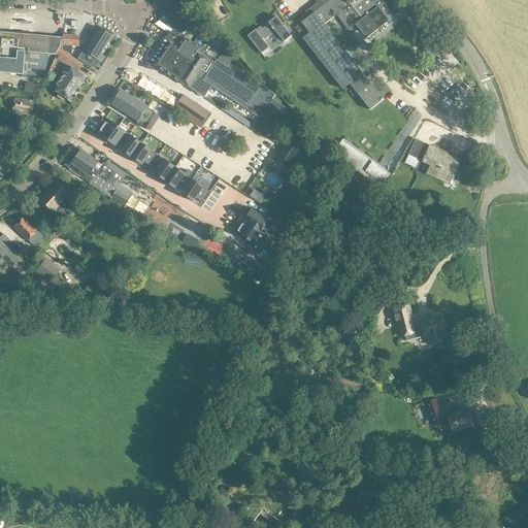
[(388,0),(319,0),(317,2),(318,3),(306,12),(309,18),(295,29),(343,90),(350,85),(370,110),(384,100),(325,25),(337,15),(349,31),(356,26),(367,39),(399,14),(388,0)]
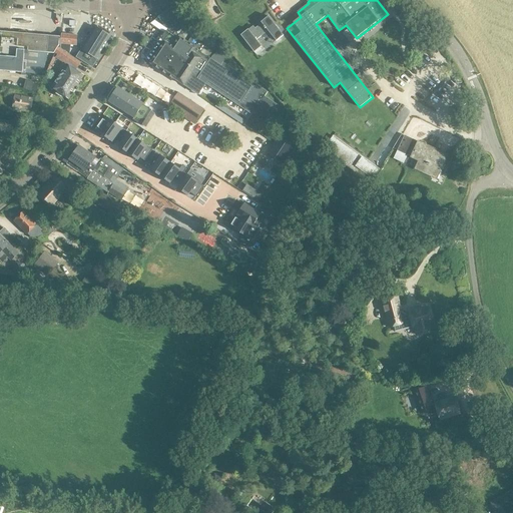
[(164,27),(171,33),(184,24),(173,8),(158,18),(164,27)]
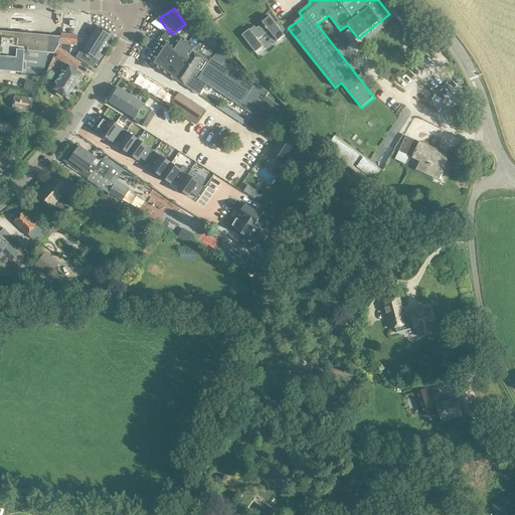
[(249,30),(242,35),(230,45),(238,56),(243,52),(242,50),(244,49),(248,55),(253,51),(255,52),(263,47),(258,40),(270,31),(278,41),(285,36),(270,17),(263,23),(256,28),(254,26),(249,30)]
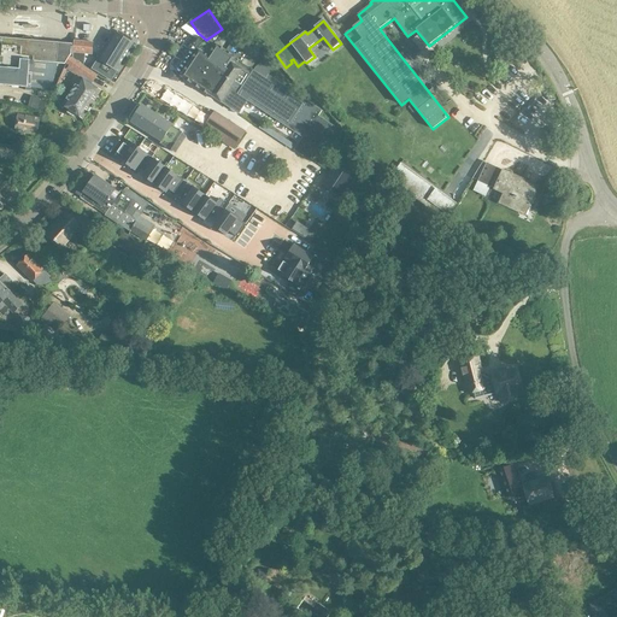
[(115,33),(99,60),(93,69),(111,81),(117,71),(134,45),(115,33)]
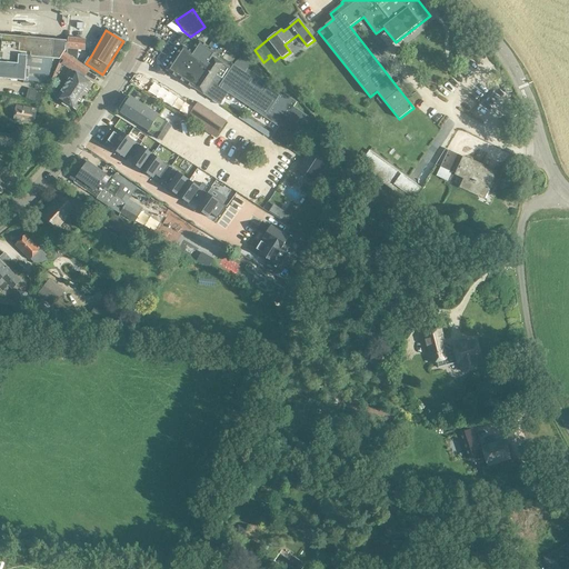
[(21,37),(0,35),(0,61),(19,63),(20,56),(27,57),(26,67),(29,68),(28,81),(47,82),(53,59),(60,59),(67,49),(67,41),(29,38),(30,36),(21,35),(21,37)]
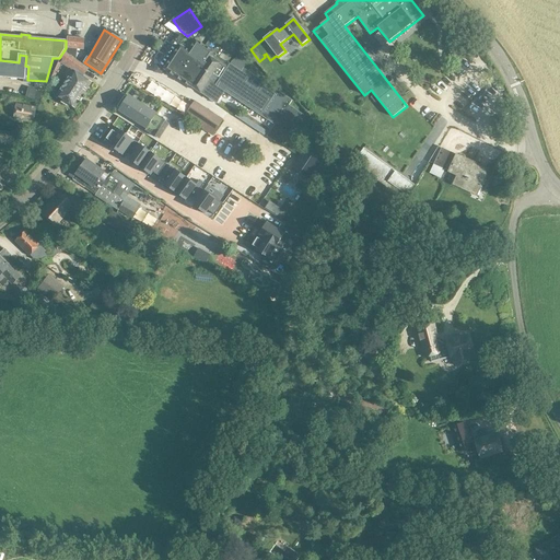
[(85,39),(68,37),(66,55),(77,61),(78,49),(84,50),(85,39)]
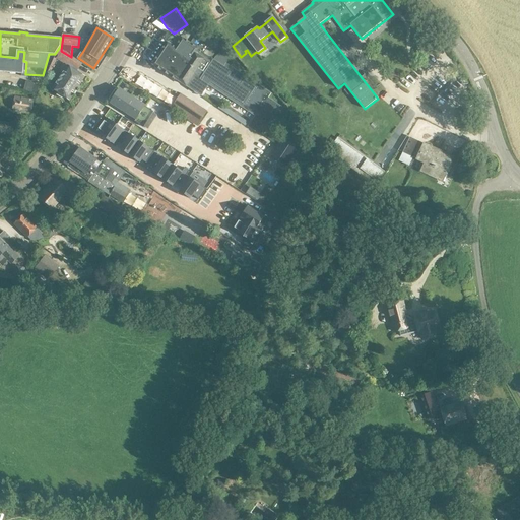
[(226,64),(224,68),(203,54),(208,47),(195,38),(191,44),(182,38),(181,40),(173,35),(153,65),(201,96),(208,85),(256,117),(249,127),(261,135),(280,106),(268,99),(271,93),(226,64)]
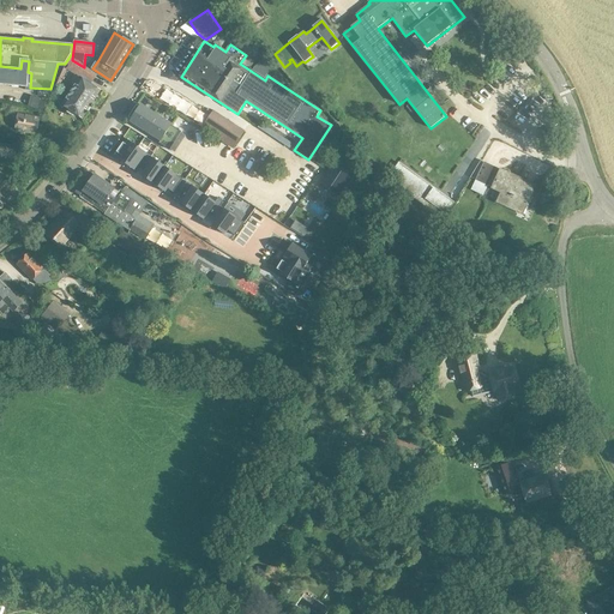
[(0,66),(0,85),(30,88),(31,73),(28,72),(29,61),(22,60),(20,68),(0,66)]
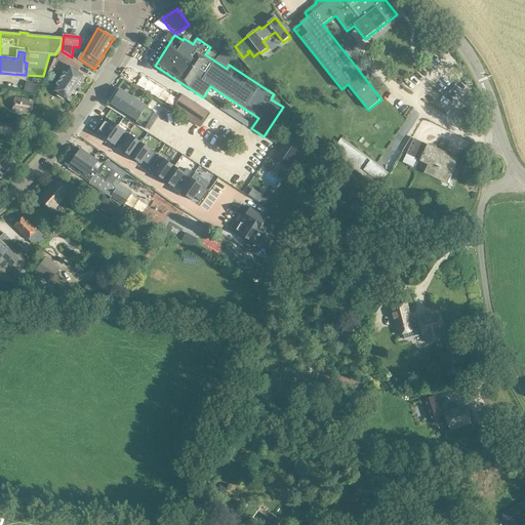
[(72,57),(62,51),(58,56),(59,56),(57,58),(58,59),(65,65),(67,62),(80,71),(84,65),(72,57)]
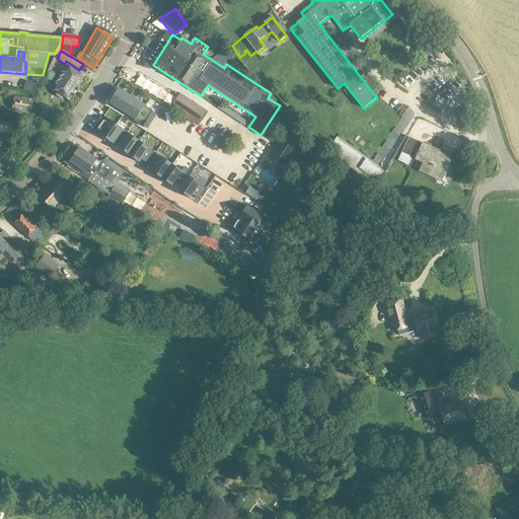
[(70,100),(85,77),(68,66),(53,89),(70,100)]
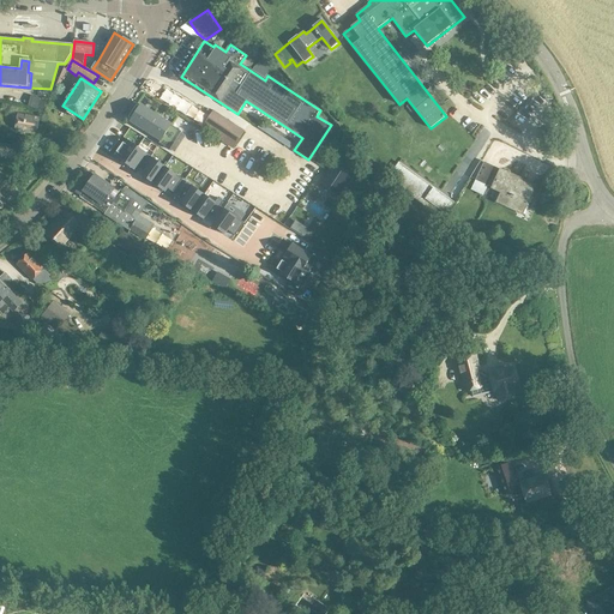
[(41,98),(30,96),(28,106),(37,108),(41,98)]
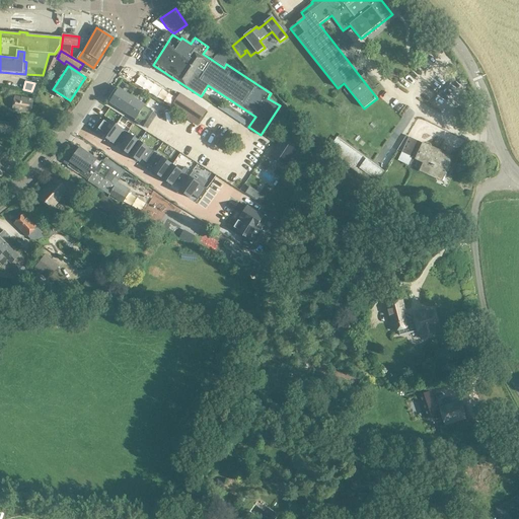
[(110,102),(136,119),(135,122),(144,128),(153,112),(145,106),(145,105),(120,89),(110,102)]
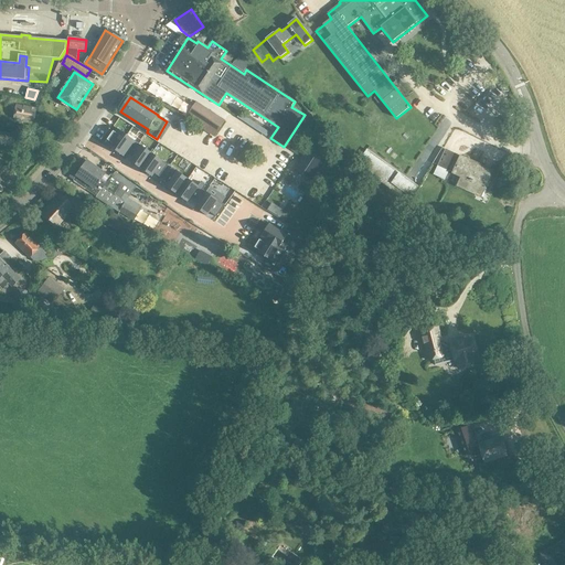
[(198,103),(189,116),(188,117),(205,128),(204,130),(215,138),(226,121),(198,103)]
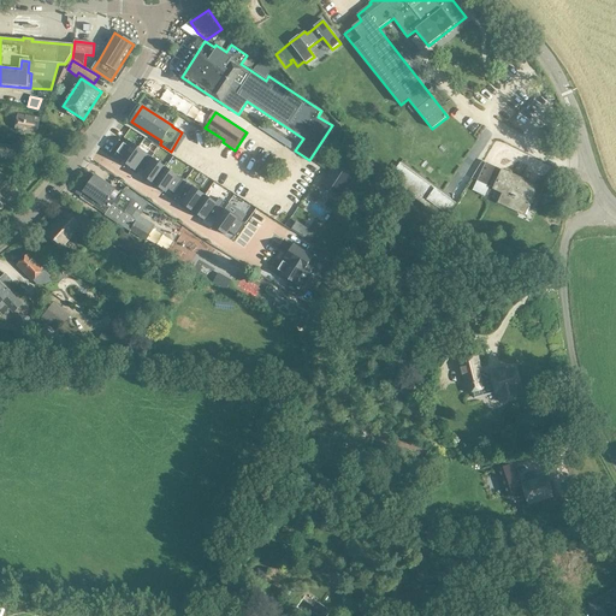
[(17,131),(36,135),(39,119),(19,116),(17,131)]
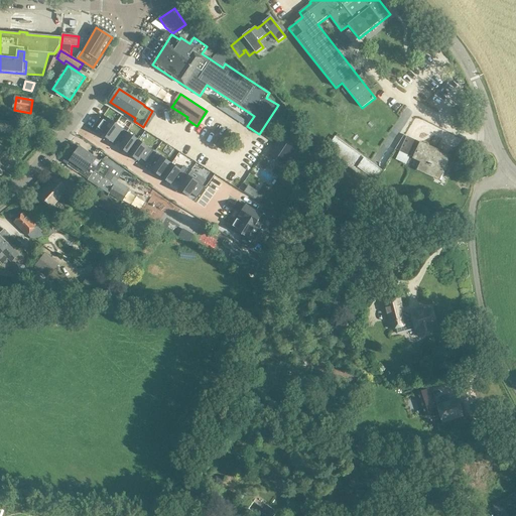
[(243,124),(249,120),(245,114),(239,118),(243,124)]
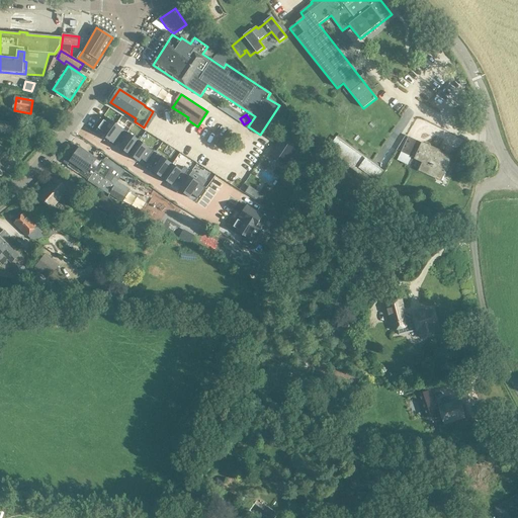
[(98,133),(106,139),(116,124),(108,118),(105,122),(104,121),(98,131),(99,132),(98,133)]
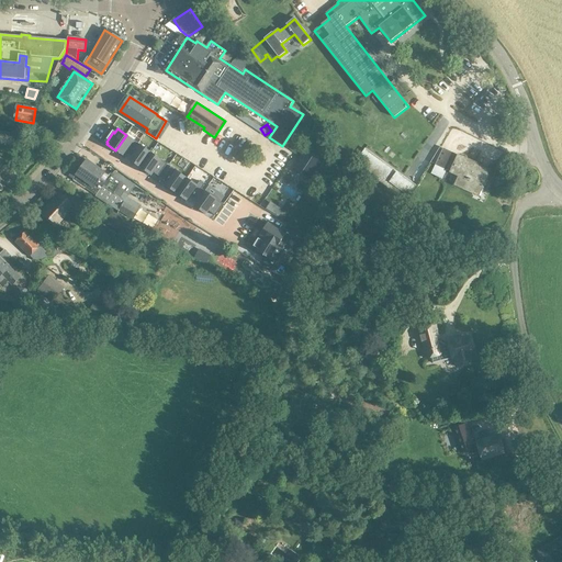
[(0,143),(17,146),(19,134),(0,131),(0,143)]
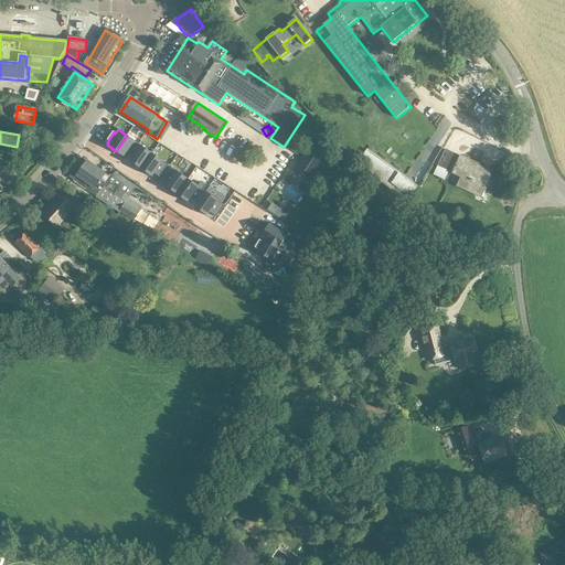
[(127,136),(116,151),(126,158),(137,142),(127,136)]
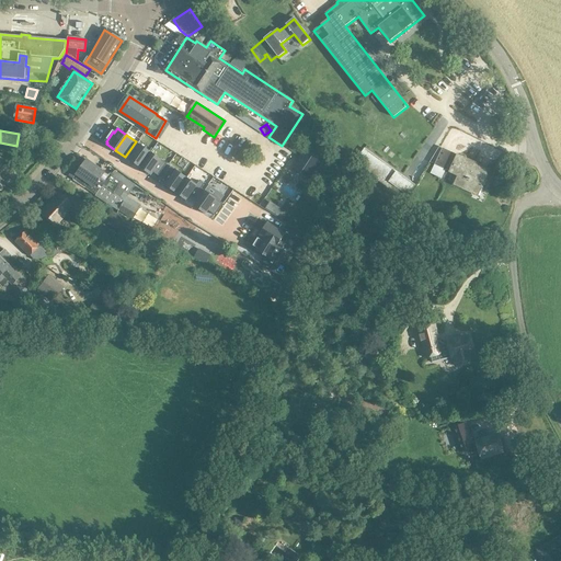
[(141,145),(130,160),(140,167),(151,151),(141,145)]
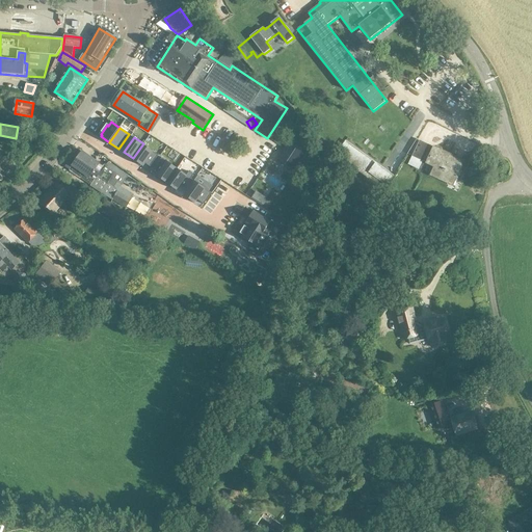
[(307,150),(289,139),(274,160),(292,174),(307,150)]
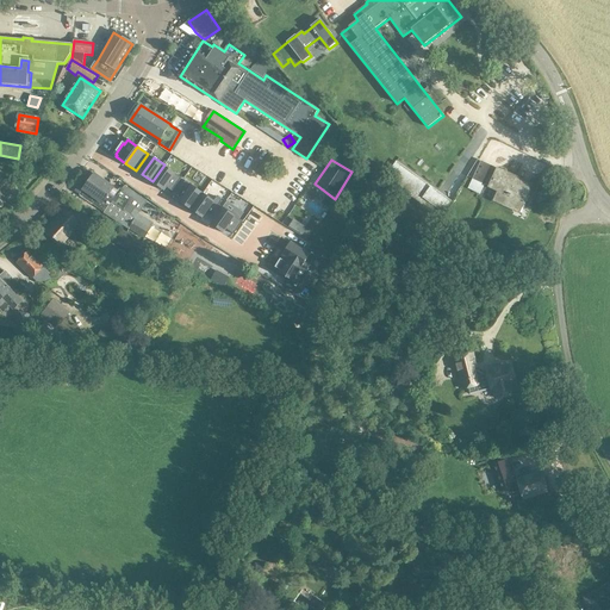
[(397,162),(388,173),(385,178),(442,219),(454,204),(433,188),(397,162)]
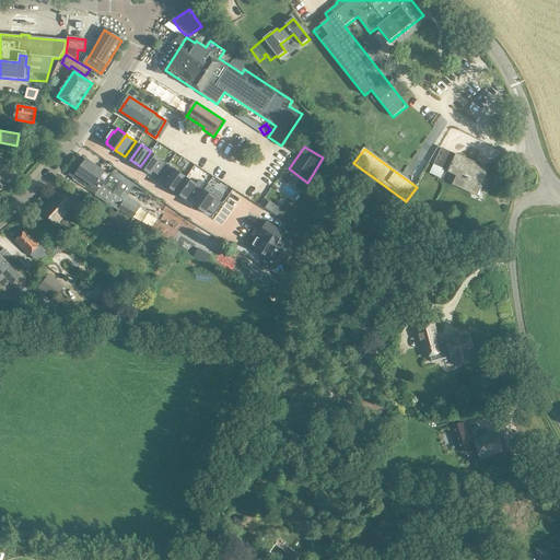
[(446,171),(450,172),(457,176),(454,185),(477,195),(488,170),(442,149),(434,165),(430,174),(442,181),(446,171)]
